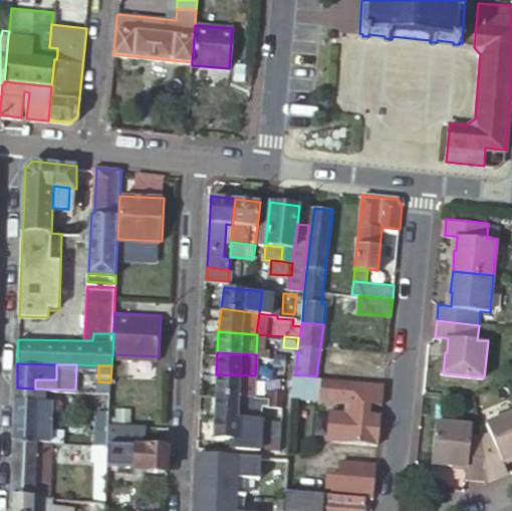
[(216,374),(215,395),(238,396),(252,397),(254,397),(255,375),(216,374)]
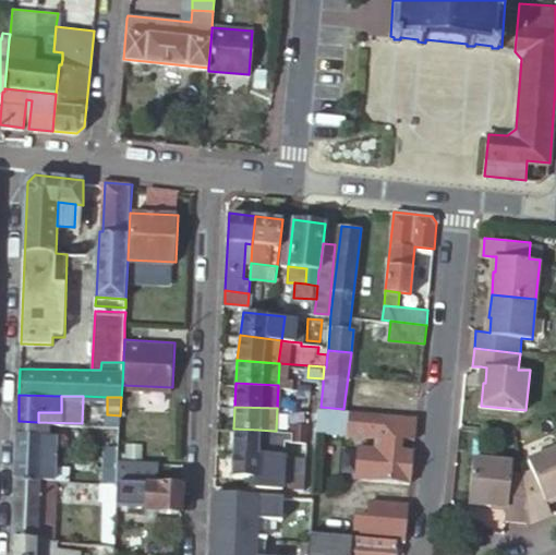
[(343,409),(321,407),(318,430),(377,435),(376,446),(360,445),(357,478),(411,483),(414,450),(400,449),(401,438),(415,439),(417,417),(343,409)]
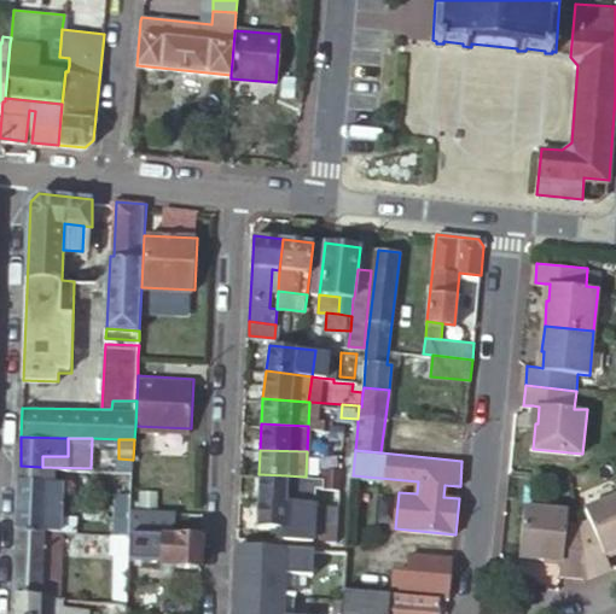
[(21,466),(18,528),(62,531),(74,531),(75,515),(60,515),(62,497),(75,497),(75,483),(62,483),(62,480),(42,479),(42,467),(21,466)]
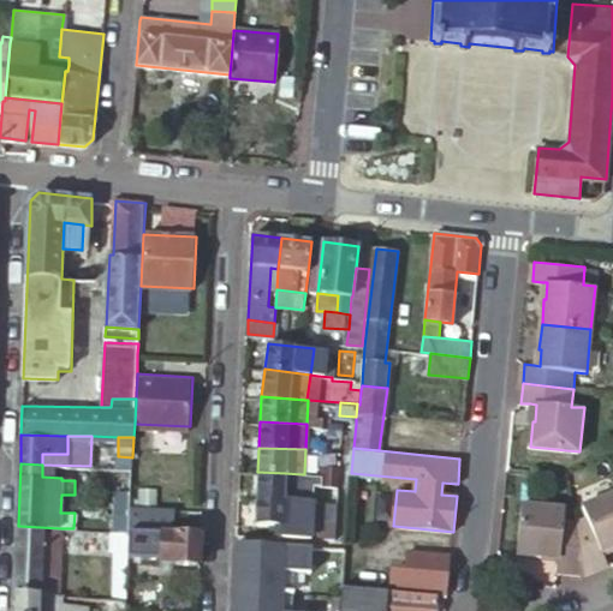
[(328,465),(327,475),(341,478),(341,466),(328,465)]
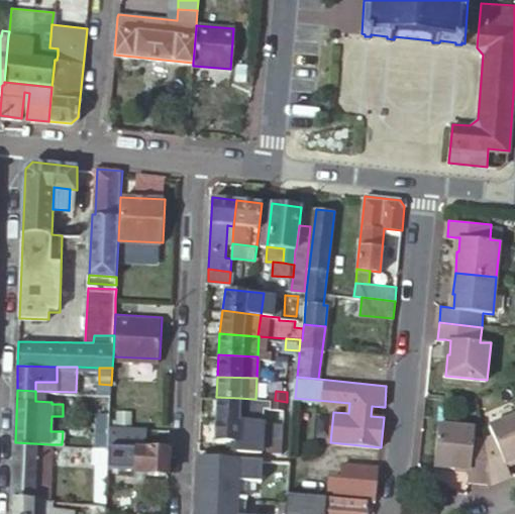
[(110,424),(111,393),(91,393),(89,445),(92,445),(108,446),(110,424)]
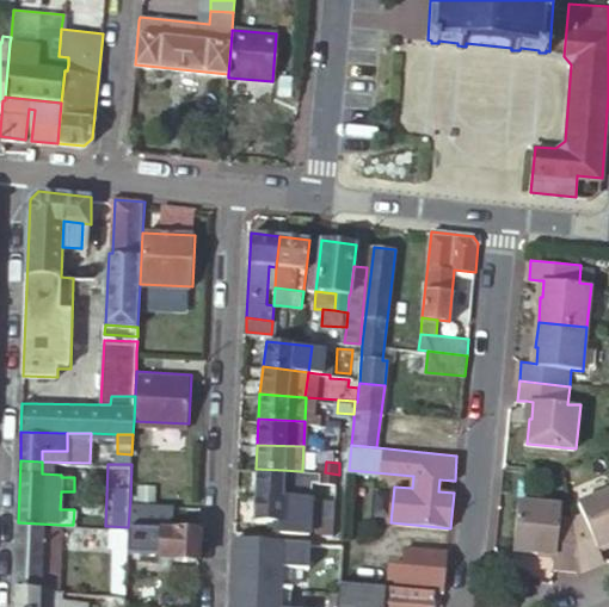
[(283,470),(256,469),(256,495),(282,496),(283,470)]
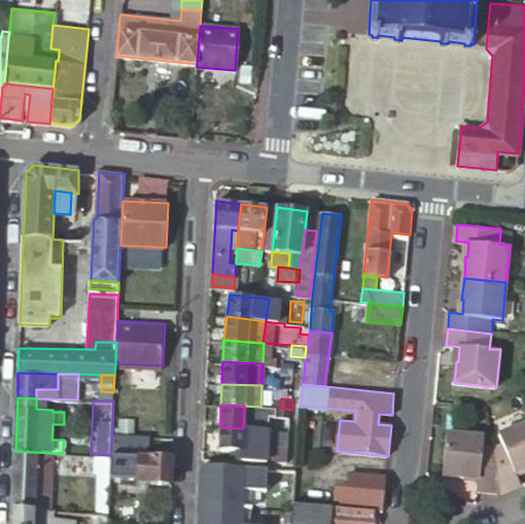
[(244,406),(243,428),(256,429),(258,407),(244,406)]
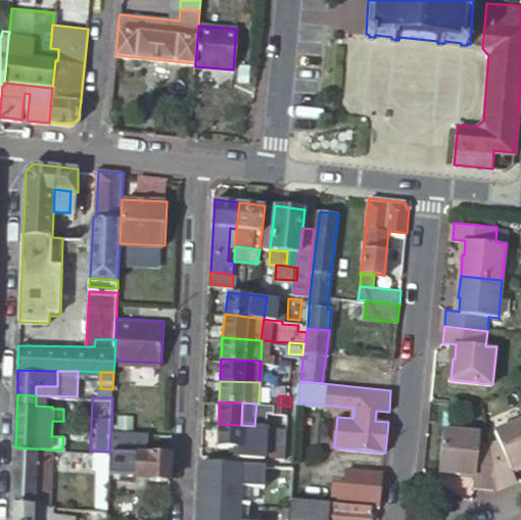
[(276,405),(274,428),(273,435),(287,437),(289,413),(278,412),(278,405),(276,405)]
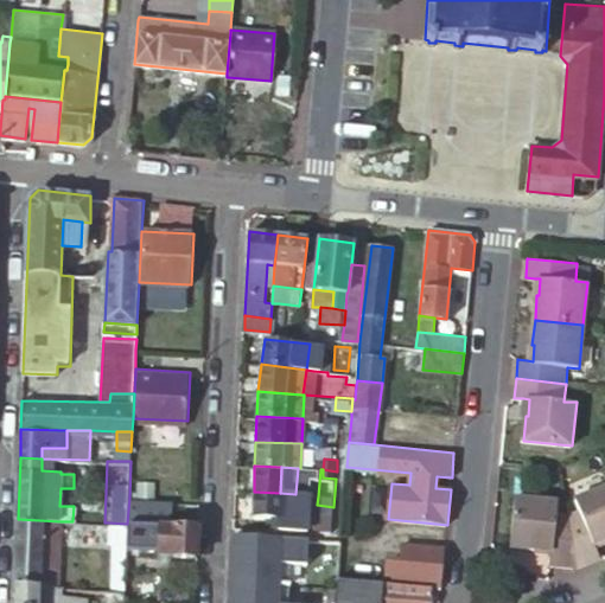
[(581,512),(571,517),(578,568),(603,558),(598,549),(597,544),(604,540),(604,488),(577,500),(581,512)]
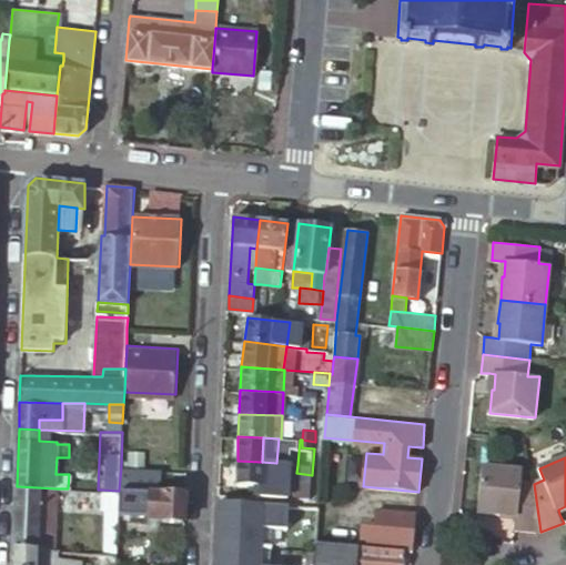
[(262,462),(238,461),(235,484),(254,484),(261,485),(262,462)]
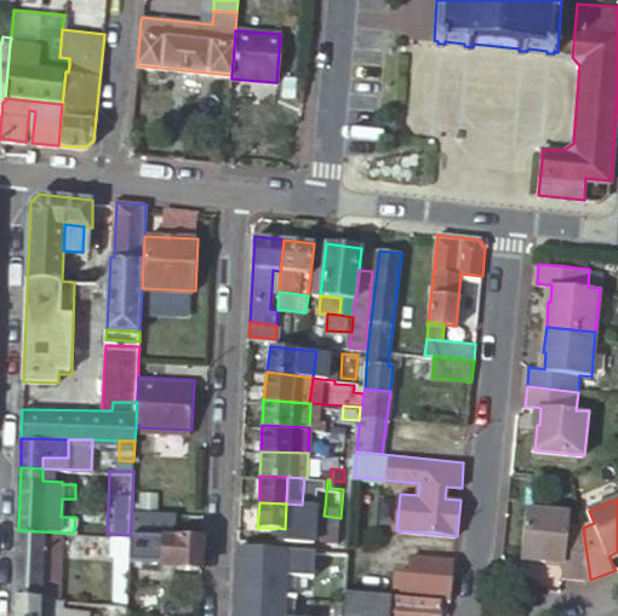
[(278,528),(276,540),(310,541),(312,506),(302,505),(286,504),(285,529),(278,528)]
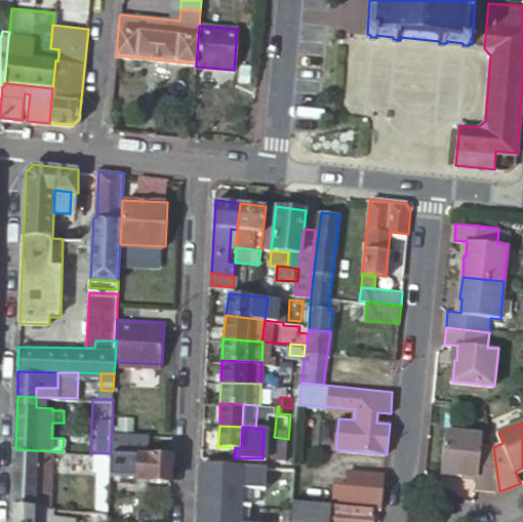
[(150,434),(112,431),(110,453),(149,455),(150,434)]
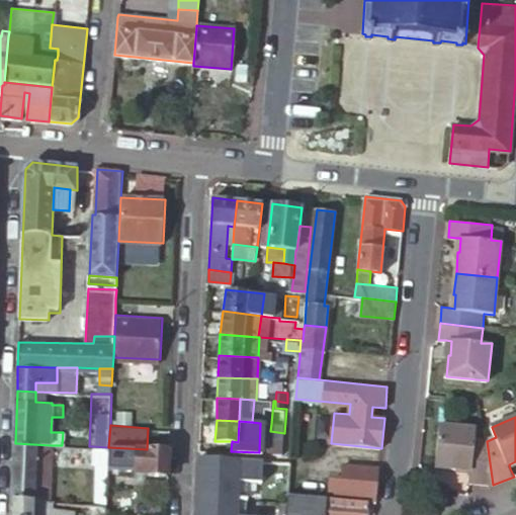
[(493,485),(487,441),(476,440),(477,429),(441,426),(437,467),(457,469),(457,468),(471,469),(471,474),(470,483),(493,485)]
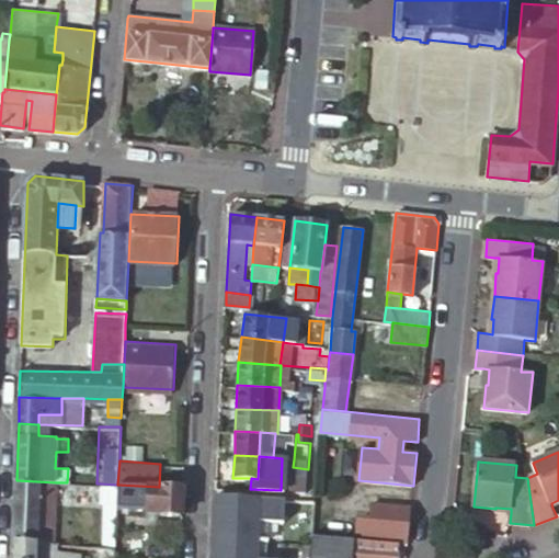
[(308,469),(293,467),(291,490),(306,491),(308,469)]
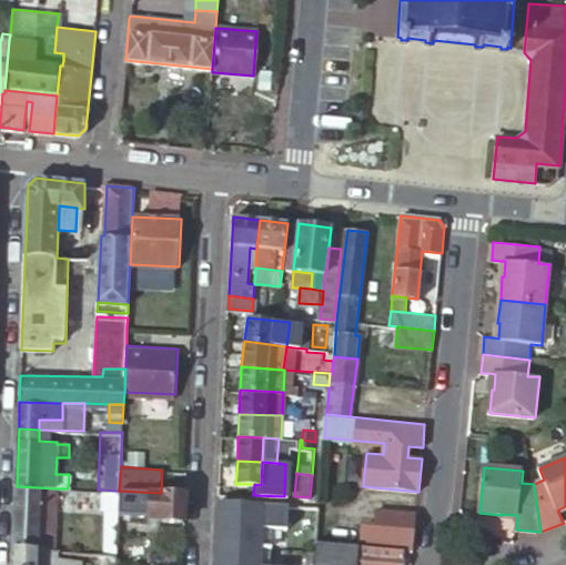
[(17,486),(13,547),(54,550),(57,488),(17,486)]
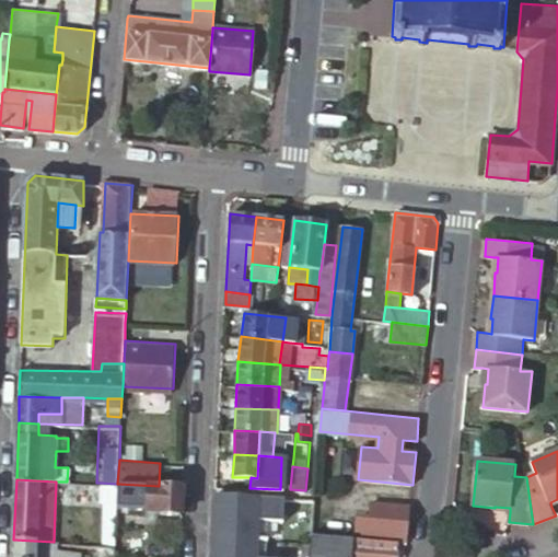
[(117,484),(100,483),(99,502),(102,502),(101,545),(115,546),(116,507),(117,484)]
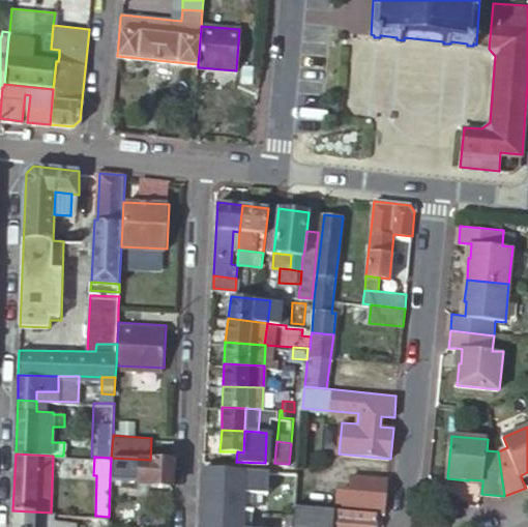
[(150,460),(111,458),(110,479),(123,479),(123,481),(139,481),(139,485),(173,487),(174,461),(150,460)]
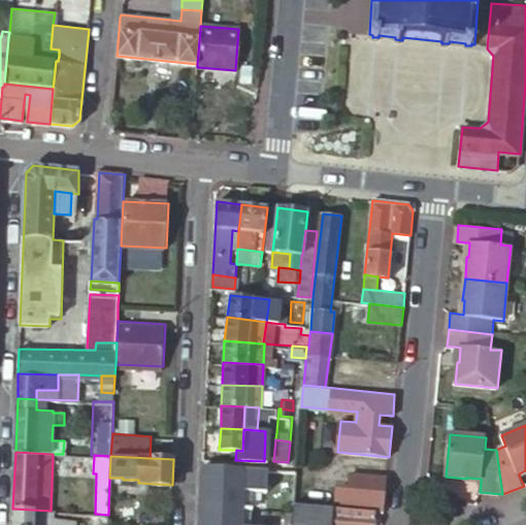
[(296,469),(260,468),(260,485),(295,487),(296,469)]
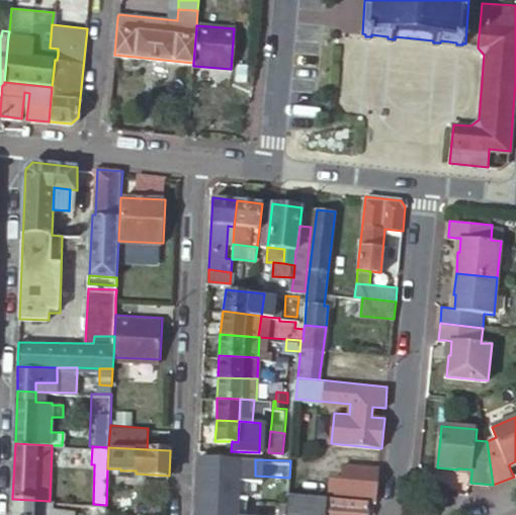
[(333,461),(329,497),(376,502),(379,466),(333,461)]
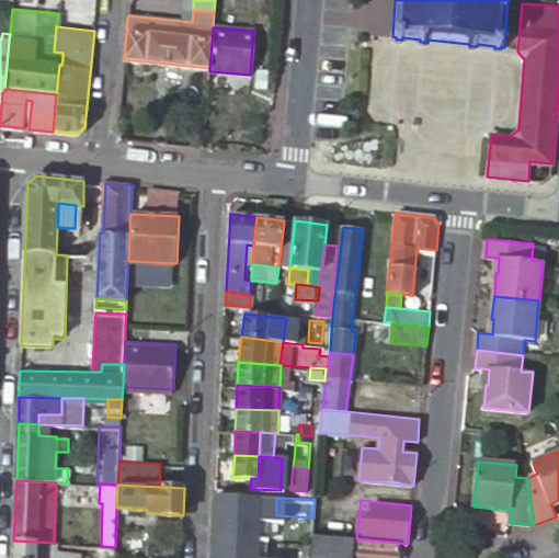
[(312,534),(311,553),(353,556),(354,544),(354,538),(312,534)]
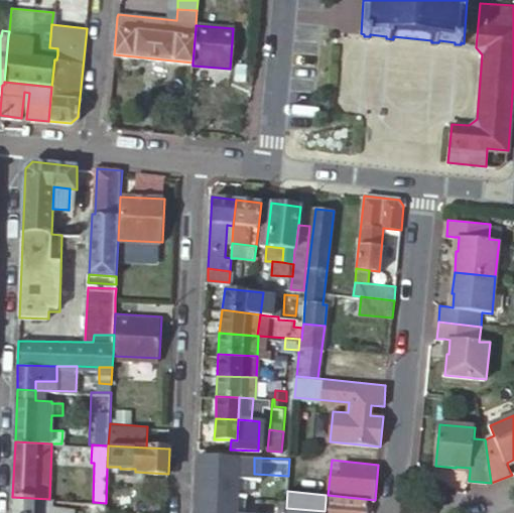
[(12,497),(11,512),(48,512),(49,507),(50,499),(49,499),(12,497)]
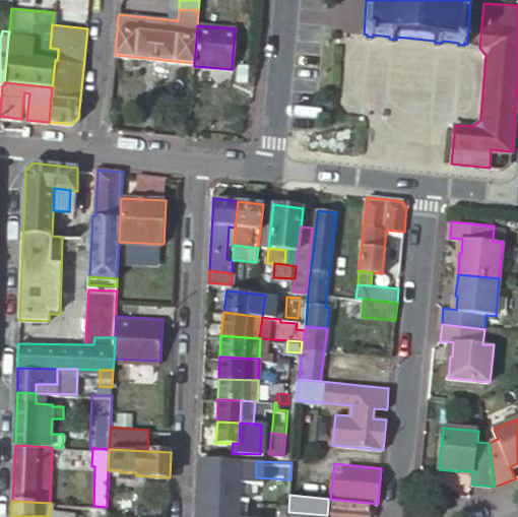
[(328,504),(327,515),(326,516),(368,516),(369,508),(328,504)]
